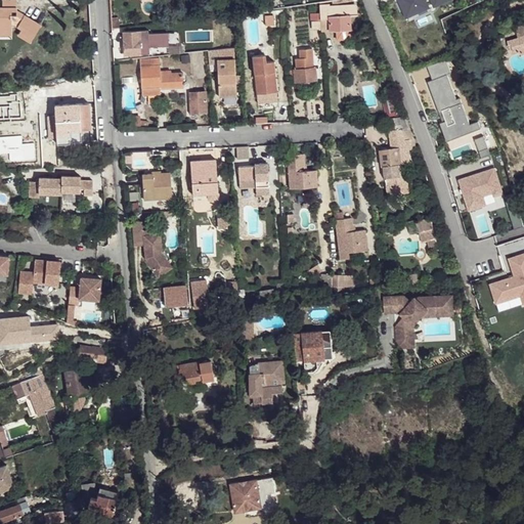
[(15,0),(1,0),(1,6),(0,6),(0,33),(10,34),(10,26),(14,26),(20,29),(17,34),(29,42),(39,25),(23,14),(20,18),(15,14),(10,14),(11,10),(15,10),(15,0)]
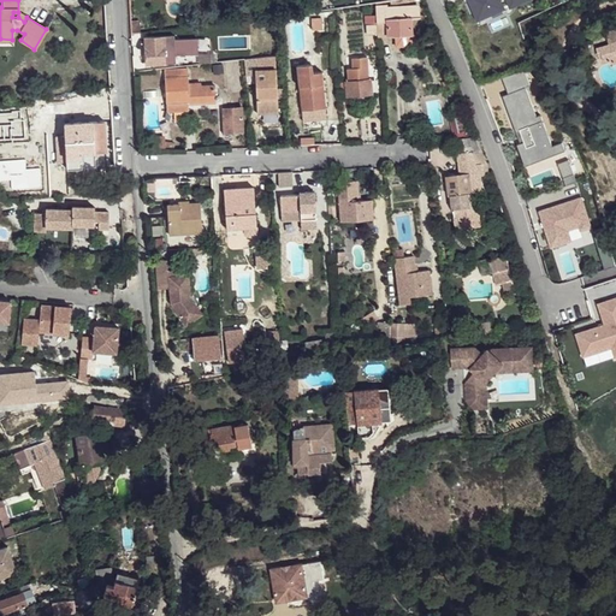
[(501,0),(514,0),(516,5),(526,0),(468,0),(474,12),(484,7),(487,16),(505,7),(501,0)]
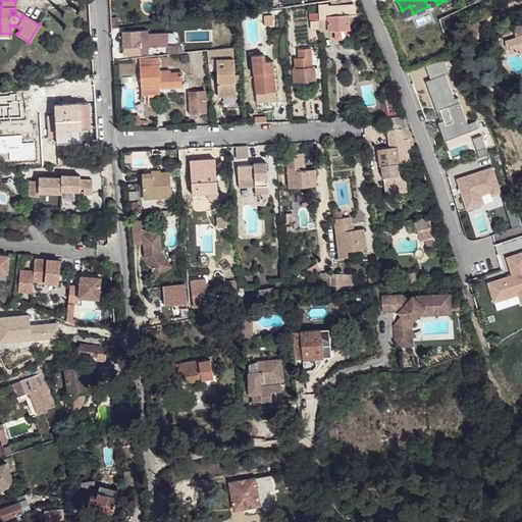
[(405,17),(413,13),(410,6),(402,10),(405,17)]
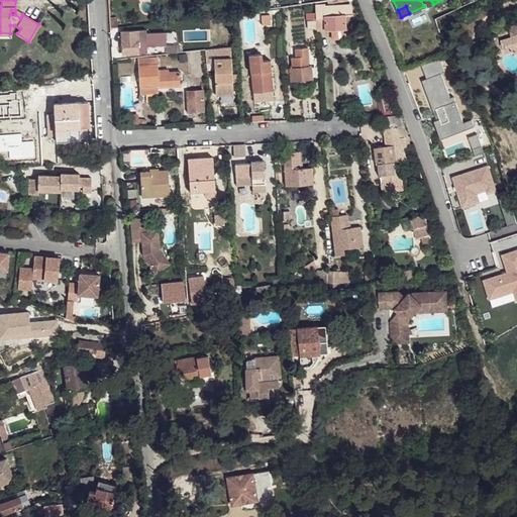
[(323,7),(317,7),(318,21),(318,28),(318,30),(332,29),(333,39),(345,39),(345,36),(348,36),(347,28),(345,29),(344,16),(353,15),(352,7),(323,9),(323,7)]
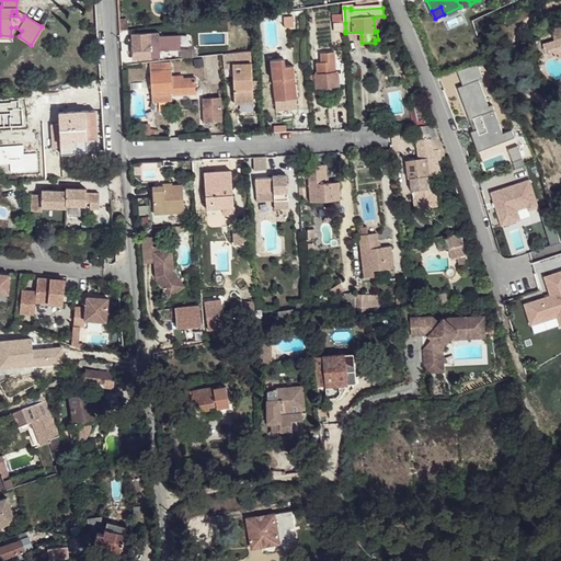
[(248,16),(235,19),(237,29),(249,27),(248,16)]
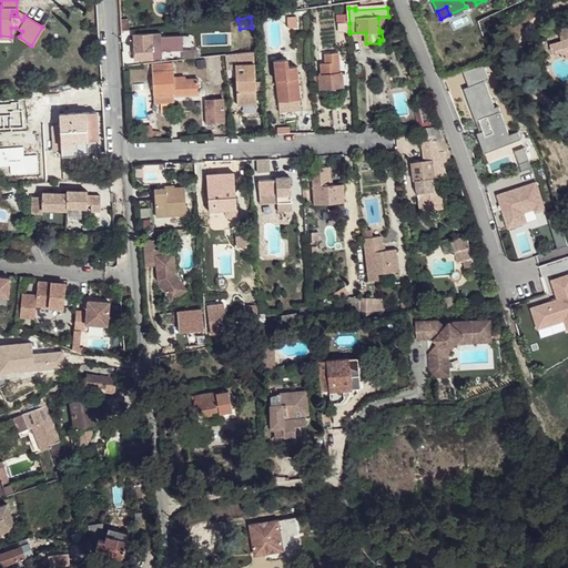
[(295,17),(285,18),(285,28),(296,28),(295,17)]
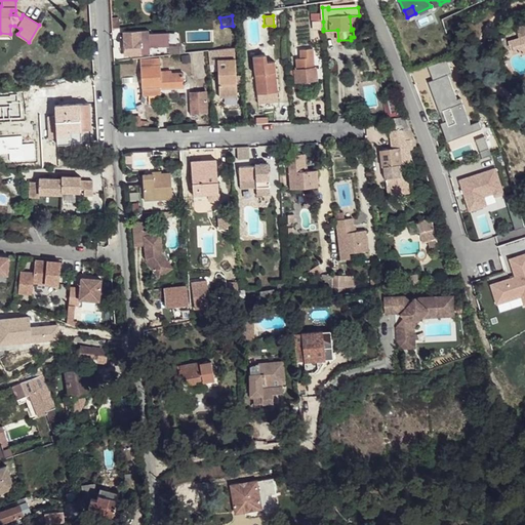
[(124,32),(125,55),(142,54),(142,53),(140,34),(140,31),(139,31),(124,32)]
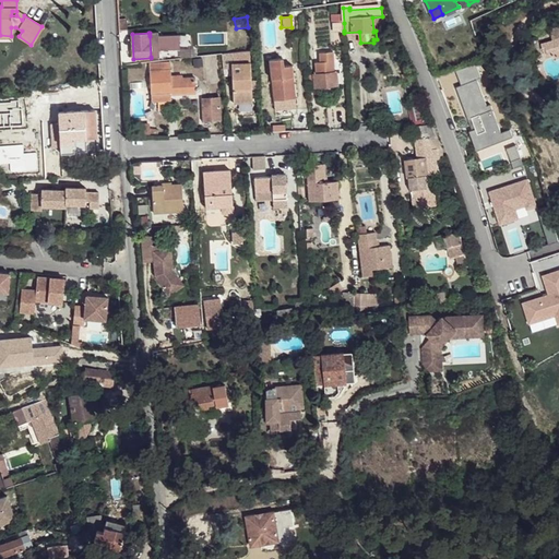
[(558,36),(540,42),(542,47),(545,47),(546,50),(558,46),(558,36)]
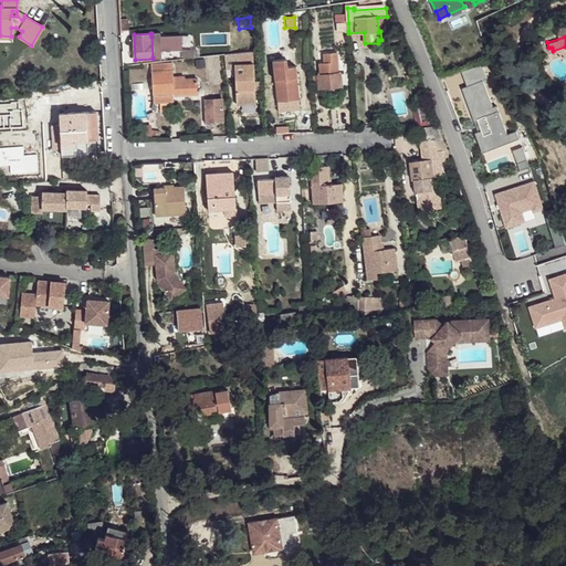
[(342,86),(341,73),(338,74),(337,53),(323,53),(324,63),(318,63),(320,75),(317,75),(318,81),(318,87),(342,86)]
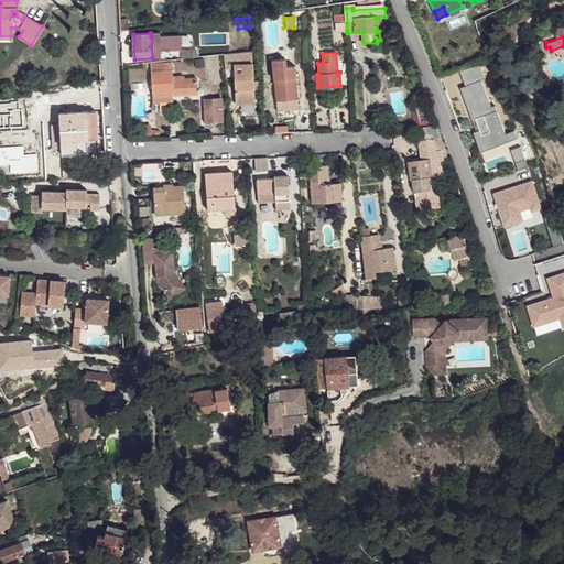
[(273,80),(297,77),(295,65),(286,66),(284,58),(271,61),(273,80)]
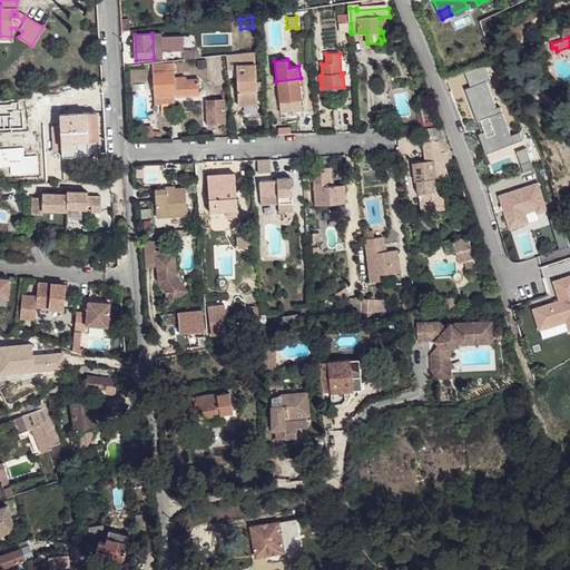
[(255,65),(235,66),(237,106),(256,106),(255,65)]
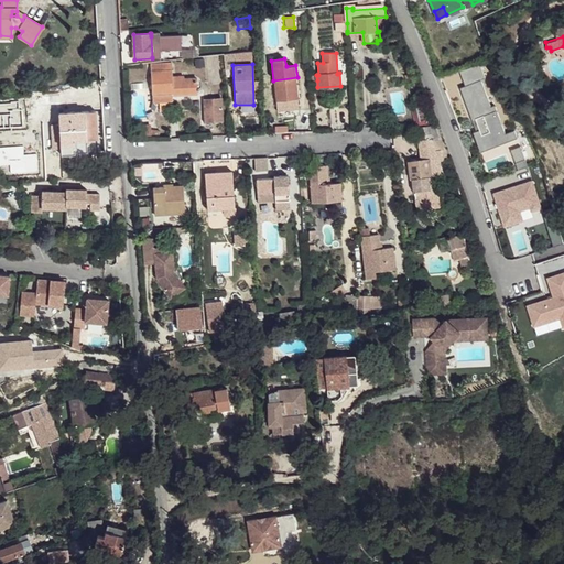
[(172,71),(152,72),(153,102),(174,101),(173,96),(172,93),(173,93),(172,77),(173,77),(172,71)]
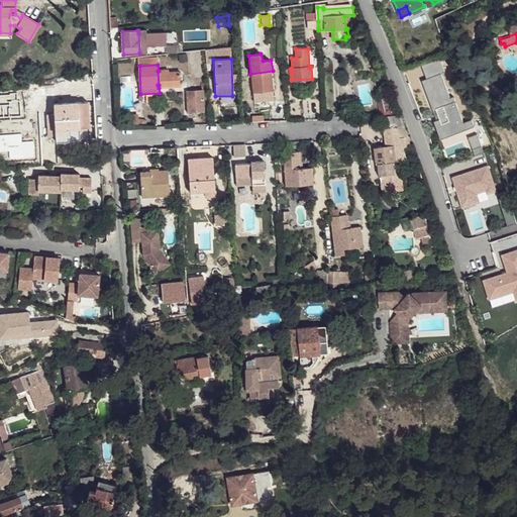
[(181,81),(181,73),(164,73),(164,71),(159,71),(158,71),(159,85),(163,85),(163,88),(182,87),(181,84),(181,81)]
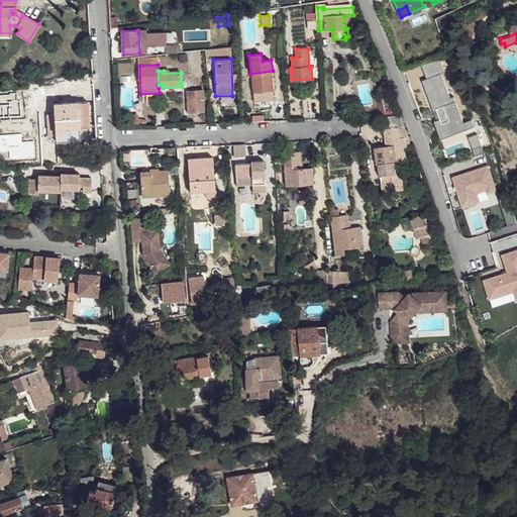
[(273,71),(250,74),(252,93),(255,93),(273,91),(275,91),(273,71)]
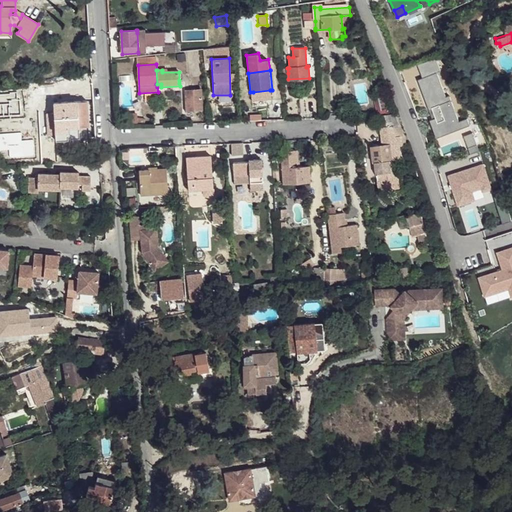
[(190,112),(202,111),(201,90),(185,91),(186,112),(190,112)]
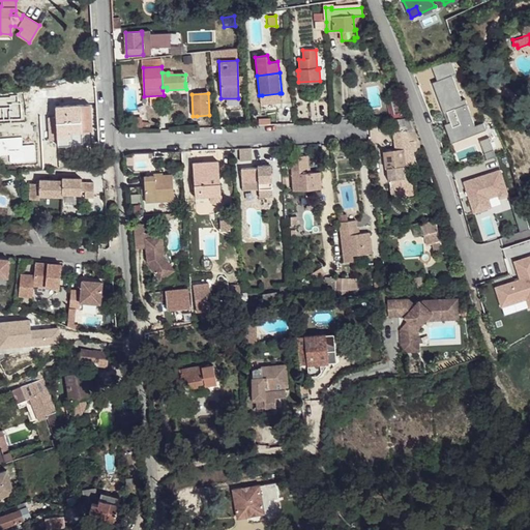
[(280,93),(262,95),(262,104),(281,101),(280,93)]
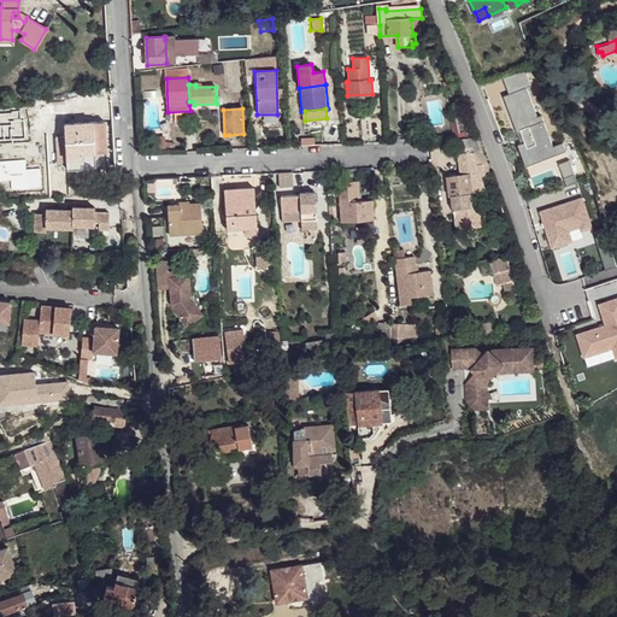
[(462,117),(451,119),(456,136),(470,135),(469,130),(465,130),(462,117)]
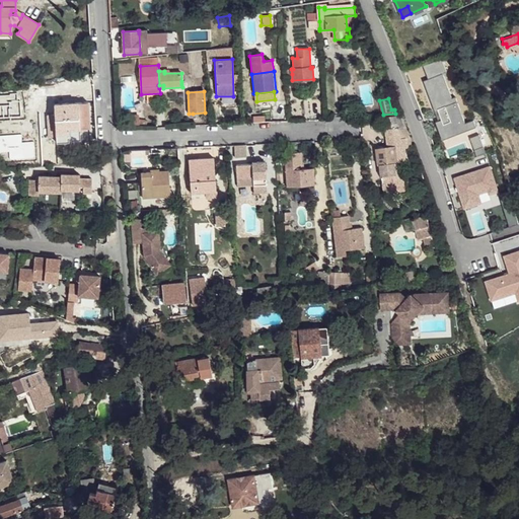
[(57,136),(58,142),(70,142),(69,141),(69,133),(80,133),(80,128),(79,102),(55,104),(56,115),(57,136)]
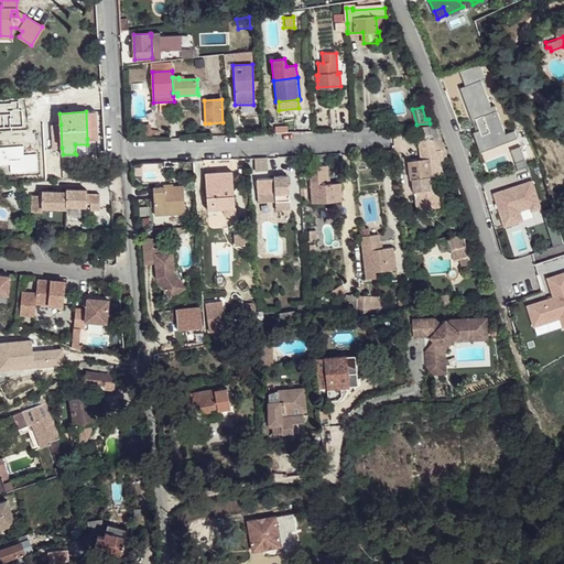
[(88,111),(86,111),(87,139),(89,139),(89,136),(97,134),(96,114),(88,114),(88,111)]
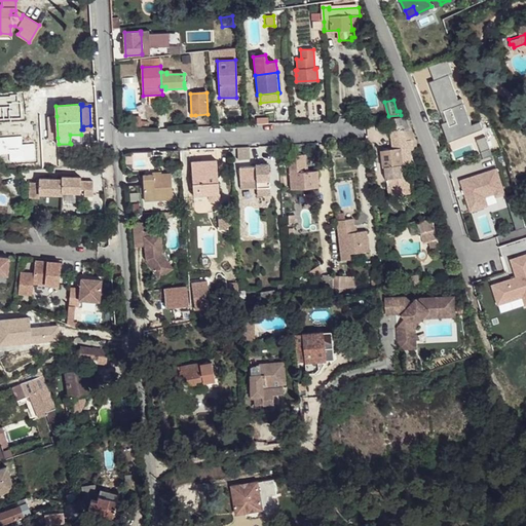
[(208,114),(195,115),(196,126),(208,125),(208,114)]
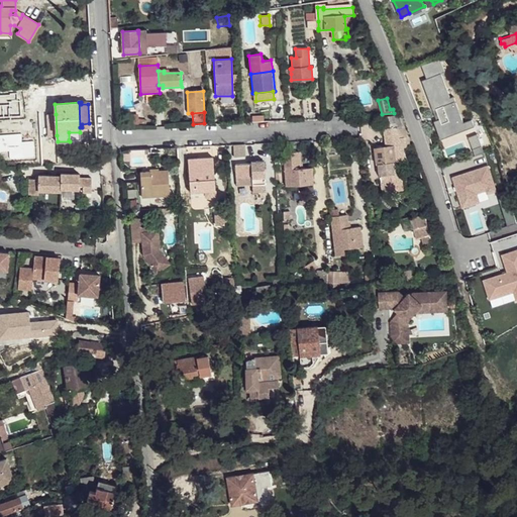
[(57,135),(56,114),(47,114),(49,136),(57,135)]
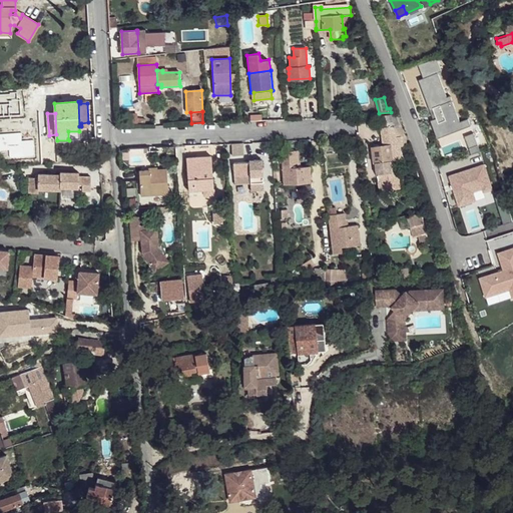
[(397,117),(380,115),(382,127),(393,125),(396,132),(397,143),(406,141),(397,117)]
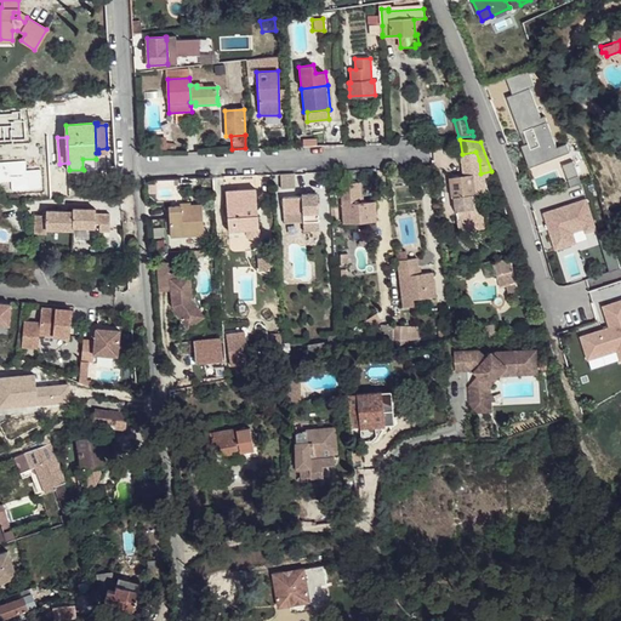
[(476,152),(462,154),(465,176),(473,175),(480,174),(479,160),(476,152)]
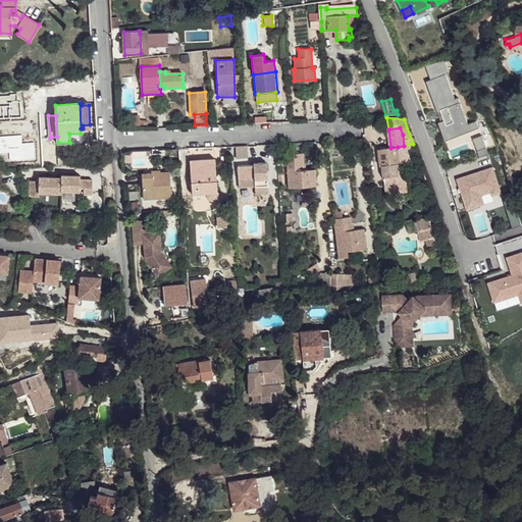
[(252,144),(240,145),(241,156),(252,155),(252,144)]
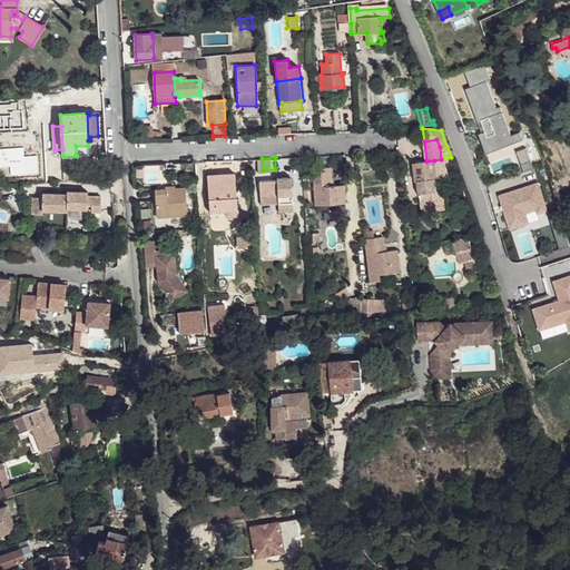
[(32,160),(33,178),(59,177),(59,159),(32,160)]
